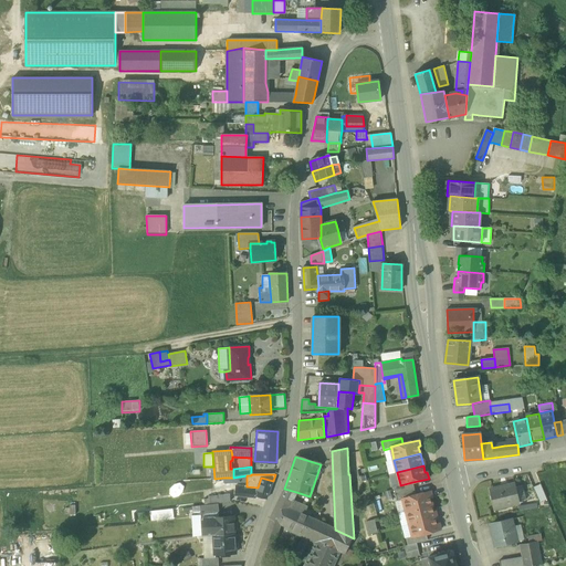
[(266,499),(273,481),(261,478),(258,488),(254,495),(255,495),(266,499)]
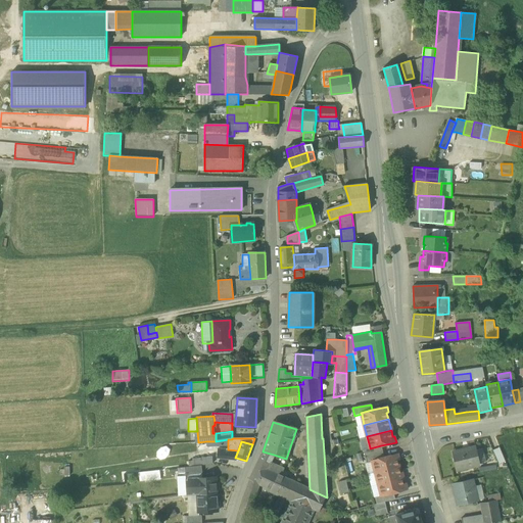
[(384,458),(382,452),(383,452),(381,445),(370,448),(370,447),(364,449),(365,457),(367,463),(373,462),(373,461),(384,458)]
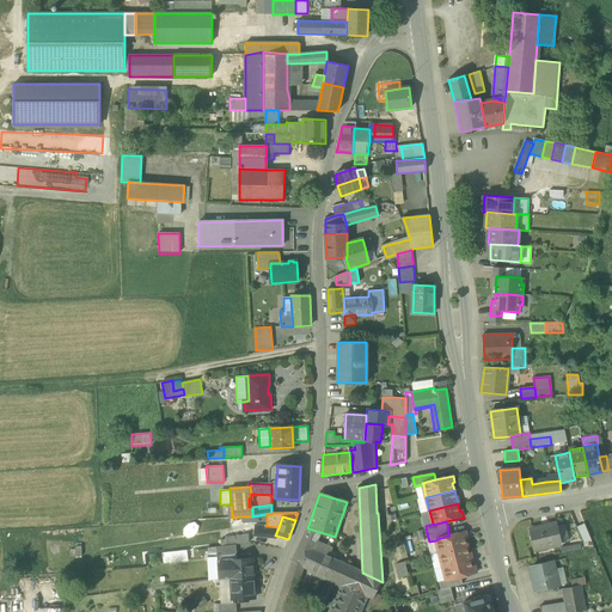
[(530,530),(534,551),(561,544),(556,524),(530,530)]
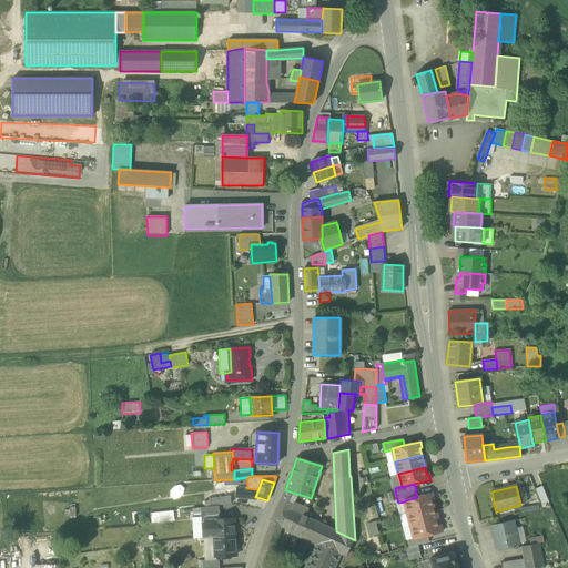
[(259,489),(247,488),(237,487),(235,497),(256,499),(256,497),(255,497),(259,489)]
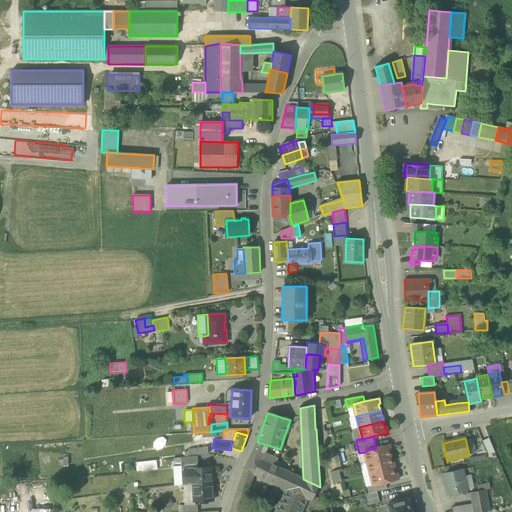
[(484,444),(489,456),(496,453),(490,441),(484,444)]
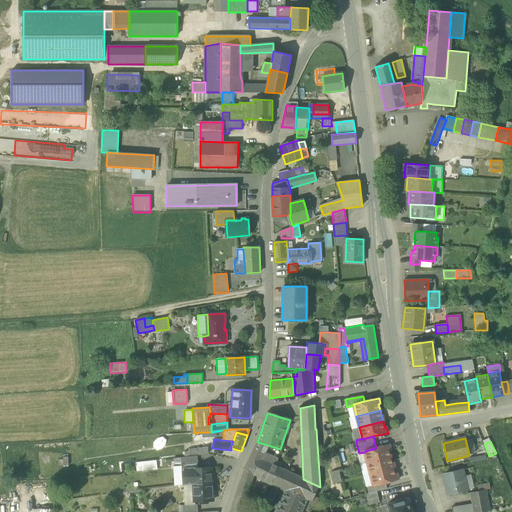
[(262,460),(268,445),(257,442),(243,469),(244,469),(254,474),(258,476),(276,484),(283,469),(262,460)]
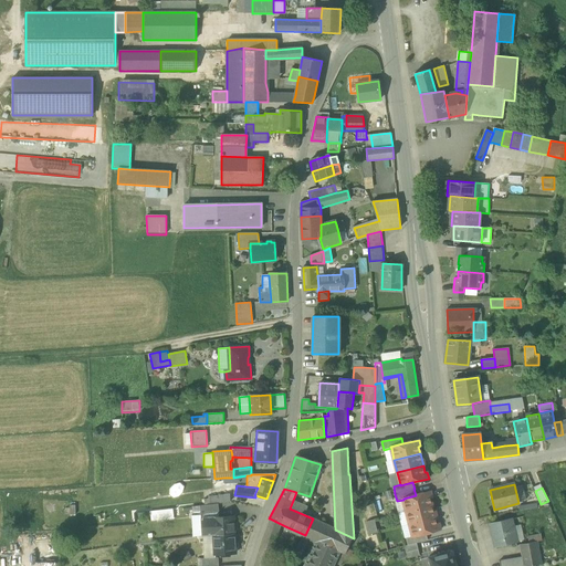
[(404,500),(407,512),(432,505),(430,499),(432,498),(431,491),(416,495),(404,499),(404,500)]
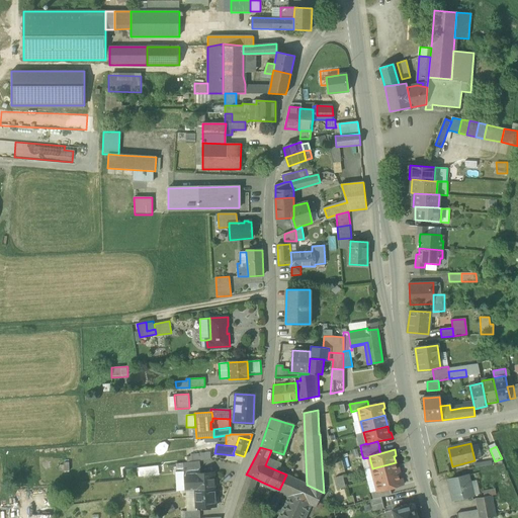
[(191,454),(191,461),(199,461),(210,459),(209,452),(196,453),(196,454),(191,454)]
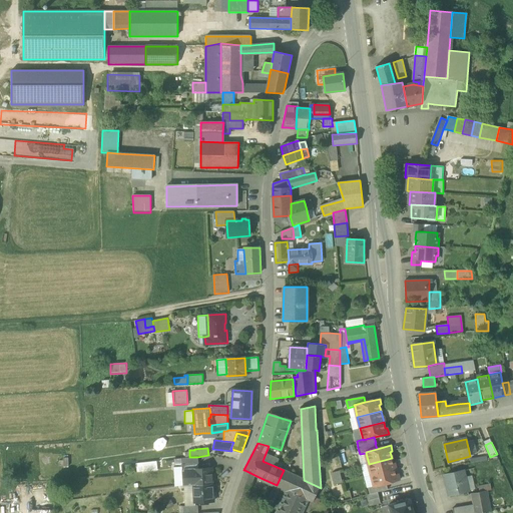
[(197,465),(197,457),(189,457),(181,458),(181,464),(182,467),(183,466),(197,465)]
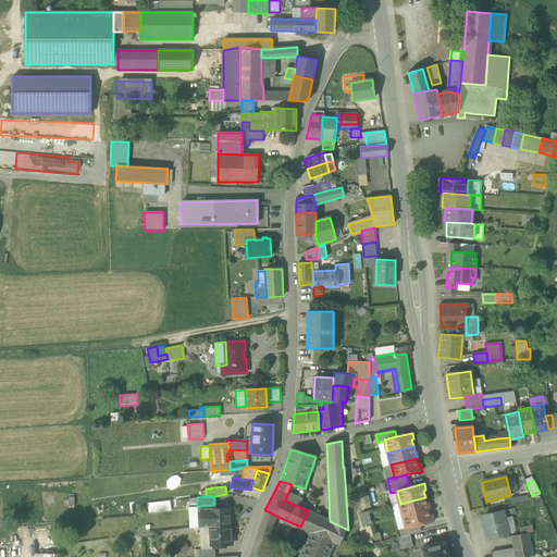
[(400,504),(404,516),(429,509),(425,497),(400,504)]
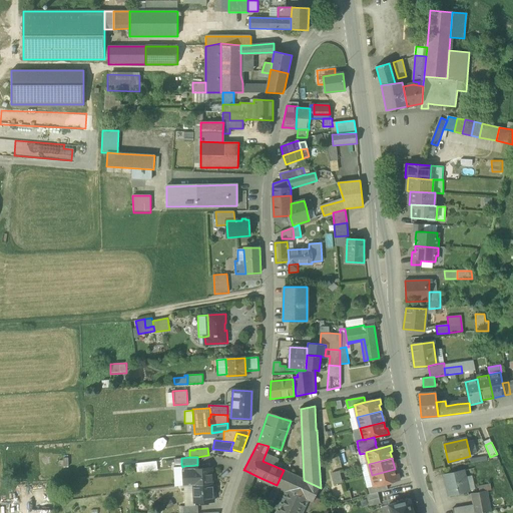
[(143,472),(157,470),(156,461),(142,463),(143,472)]
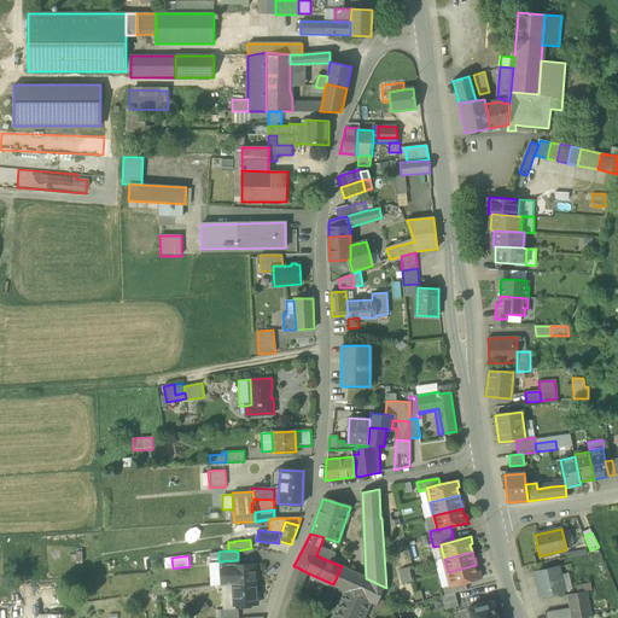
[(222,565),(221,561),(220,563),(209,563),(210,587),(223,586),(222,565)]
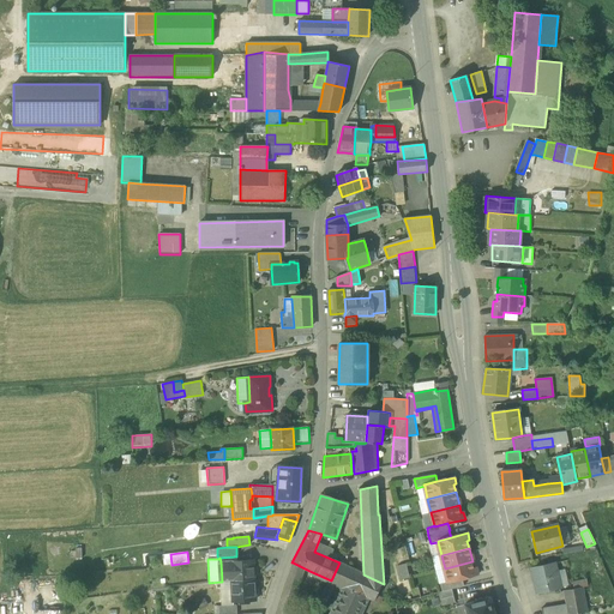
[(238,560),(232,560),(232,581),(254,579),(253,559),(238,560)]
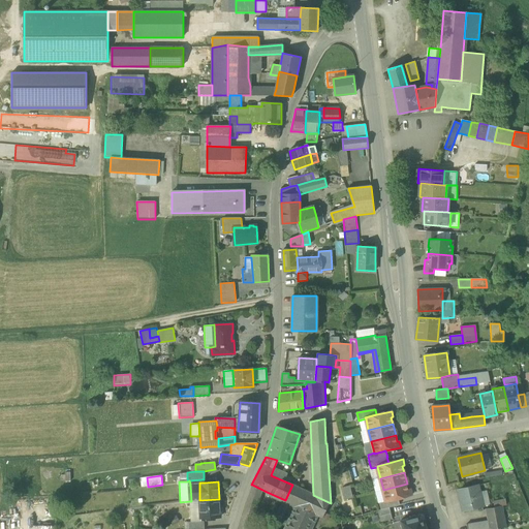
[(191,501),(199,500),(199,483),(190,484),(191,501)]
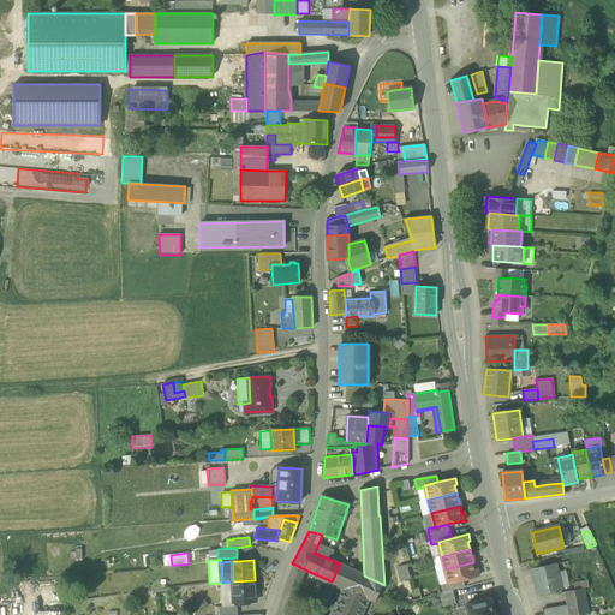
[(475,569),(473,562),(446,569),(448,583),(448,584),(463,580),(479,575),(477,568),(475,569)]
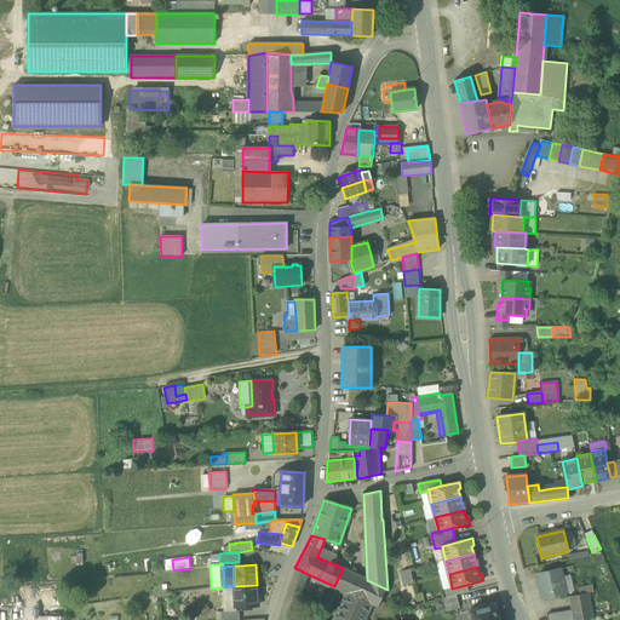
[(302,592),(306,578),(308,574),(296,568),(290,587),(302,592)]
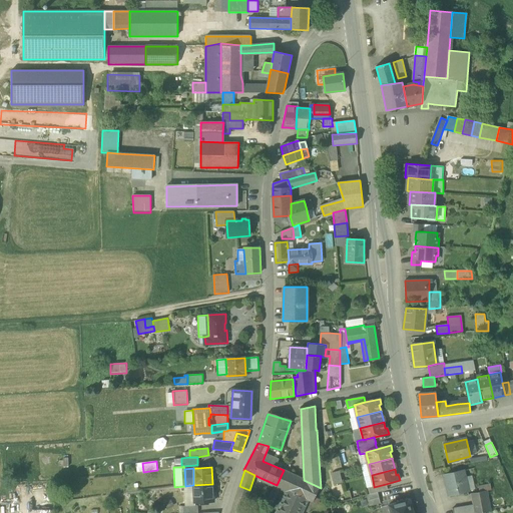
[(277,485),(284,488),(291,474),(284,470),(277,485)]
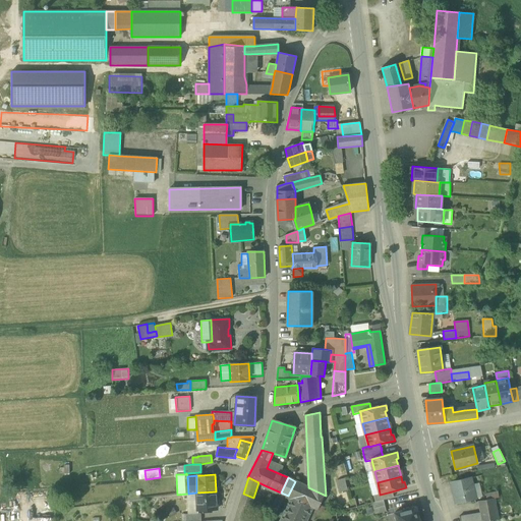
[(451,482),(456,504),(475,500),(470,477),(451,482)]
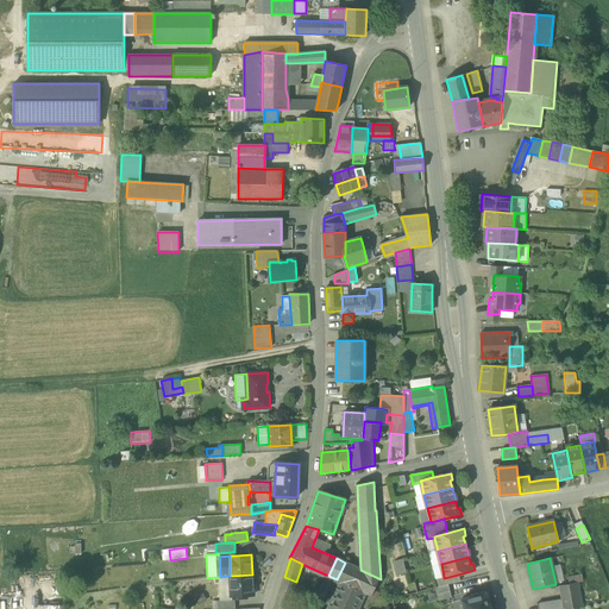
[(394,562),(397,576),(406,573),(402,559),(394,562)]
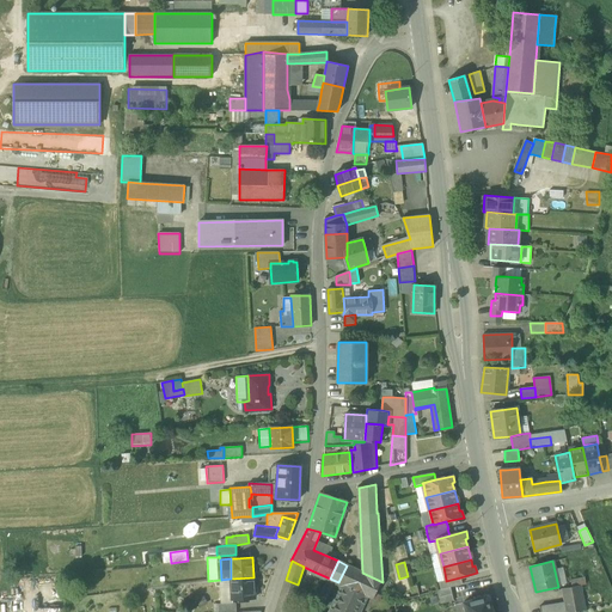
[(374,599),(383,582),(362,573),(347,565),(338,582),(344,586),(365,595),(373,599),(374,599)]
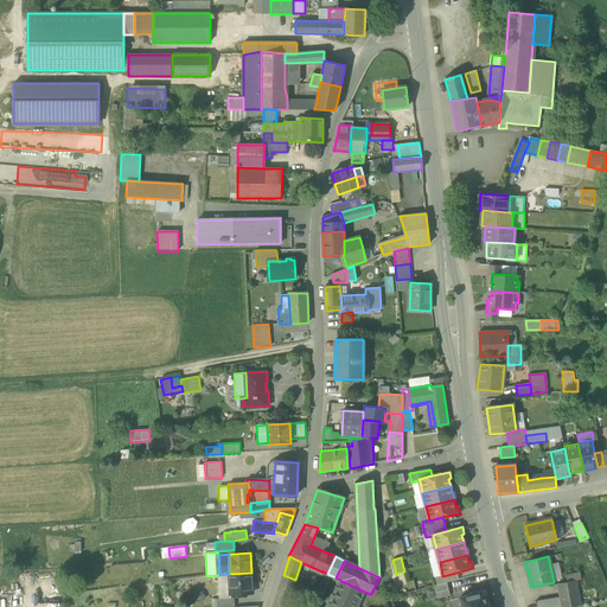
[(253,594),(251,573),(229,574),(230,594),(253,594)]
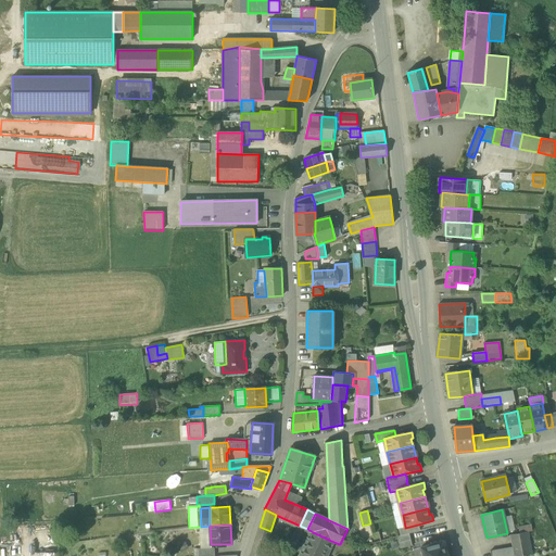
[(399,529),(401,535),(409,533),(420,531),(418,525),(405,528),(405,527),(399,529)]
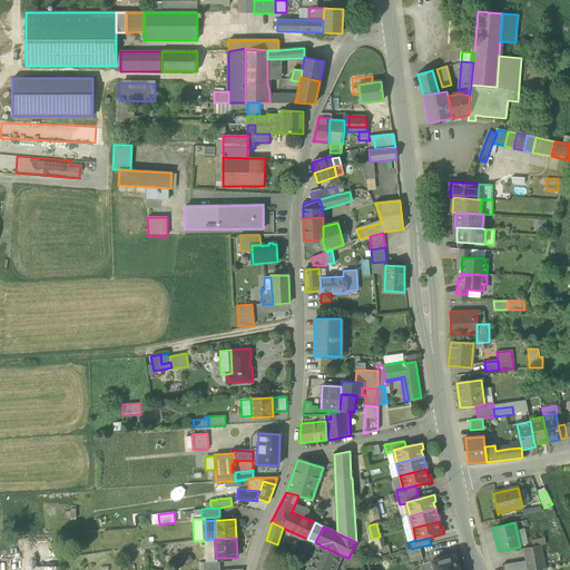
[(215,539),(206,540),(206,562),(216,561),(216,558),(215,539)]
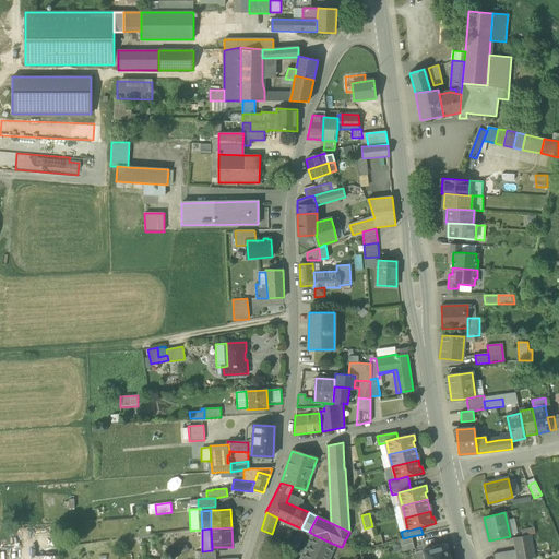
[(314,535),(302,558),(325,558),(333,544),(314,535)]
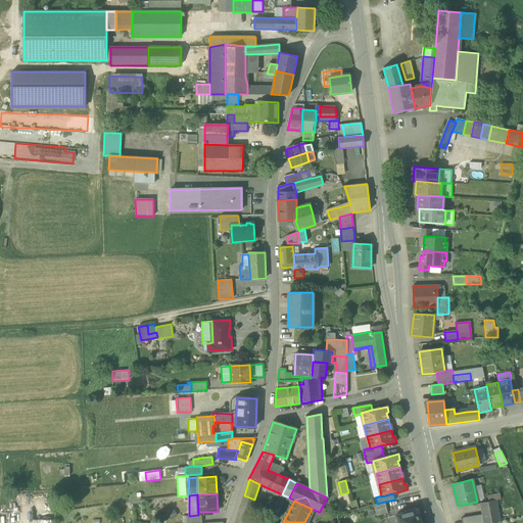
[(484,514),(485,522),(487,522),(492,522),(500,521),(496,501),(488,502),(482,503),(484,514)]
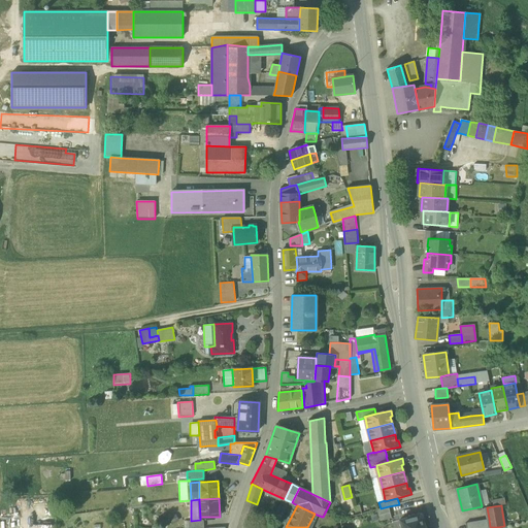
[(392,519),(389,506),(381,508),(376,509),(380,522),(392,519)]
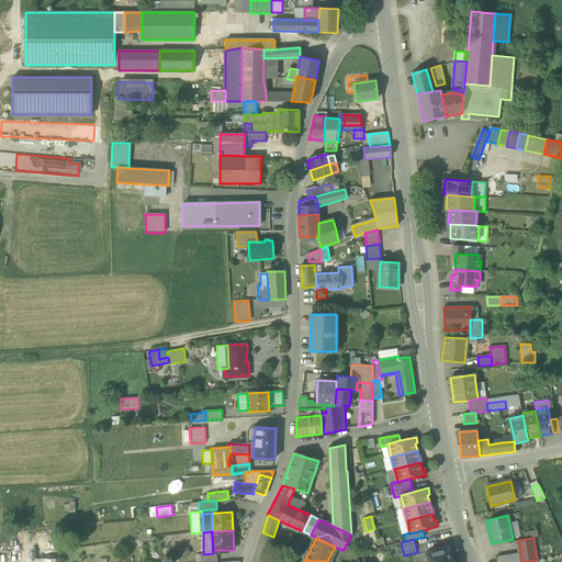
[(452,561),(449,547),(445,548),(439,548),(436,550),(426,553),(428,561),(452,561)]
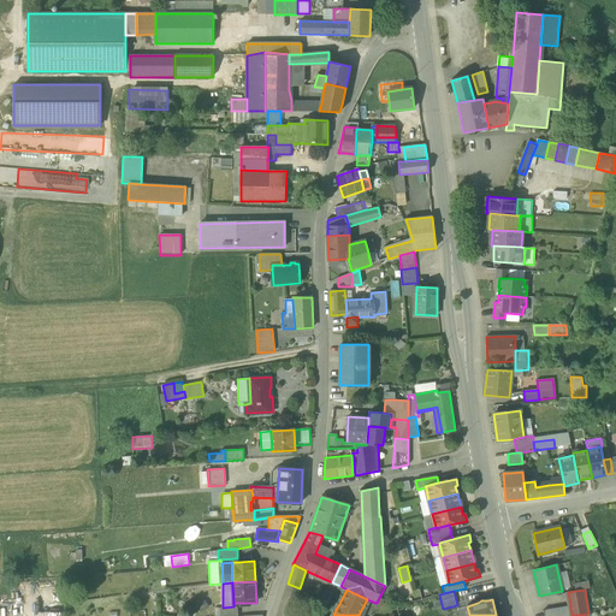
[(209,606),(206,600),(196,604),(201,611),(209,606)]
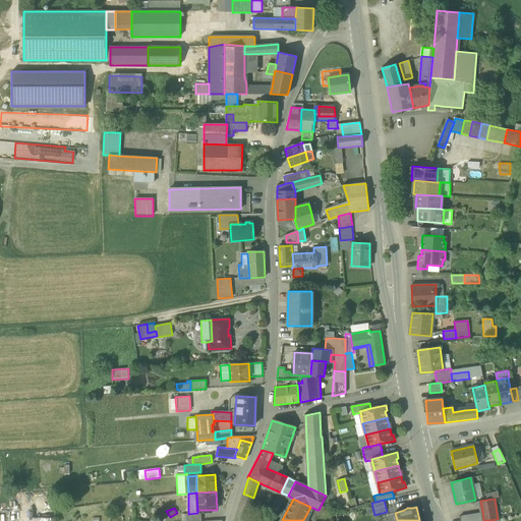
[(459,516),(460,520),(483,520),(482,512),(459,516)]
